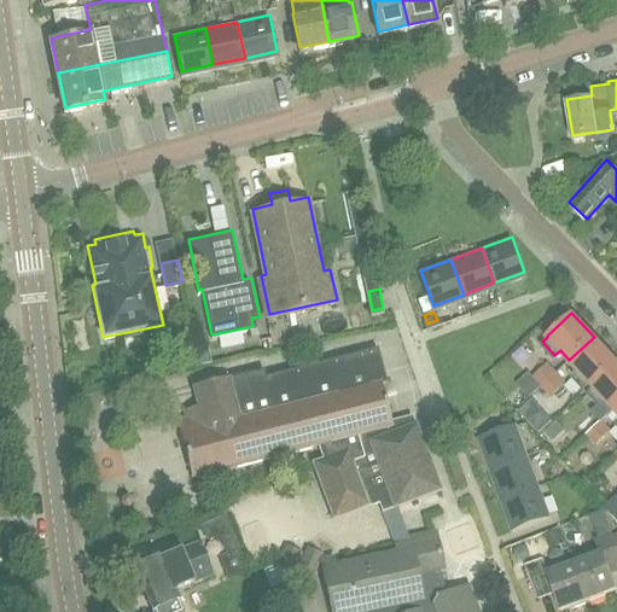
[(592,384),(616,360),(594,337),(569,360),(576,367),(570,372),(583,385),(588,380),(592,384)]
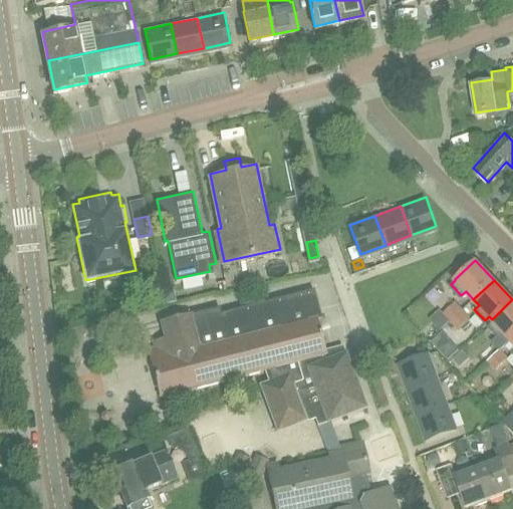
[(177,297),(174,282),(165,284),(169,299),(177,297)]
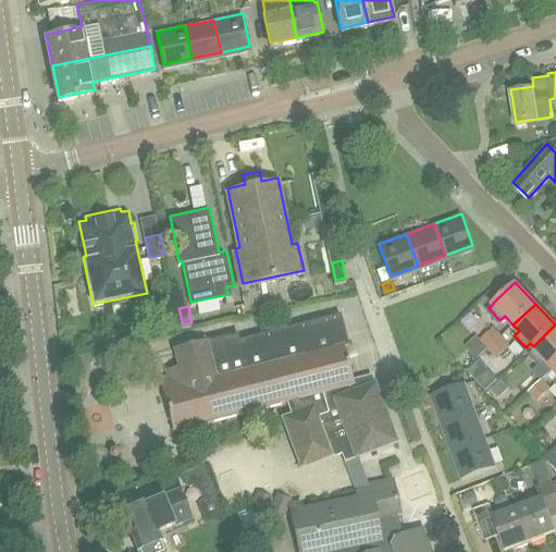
[(169,375),(161,377),(163,388),(163,389),(173,427),(288,397),(289,404),(292,411),(282,415),(299,465),(332,453),(332,454),(342,450),(344,458),(358,453),(397,439),(375,380),(373,380),(371,372),(354,377),(345,343),(349,342),(341,310),(239,336),(237,330),(175,345),(180,363),(168,366),(169,375)]
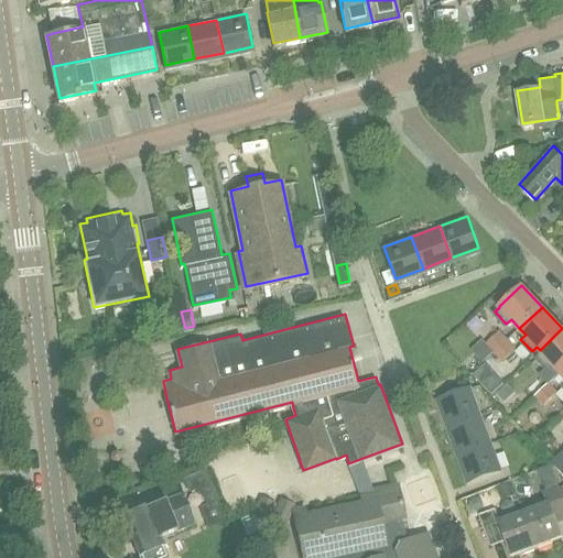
[(499,328),(487,340),(495,349),(508,337),(499,328)]
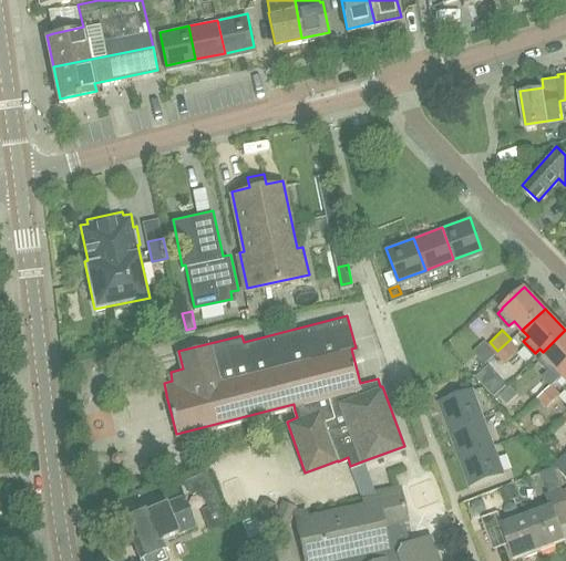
[(563,373),(565,370),(565,330),(543,352),(538,357),(548,369),(543,374),(551,383),(552,384),(553,383),(563,373)]
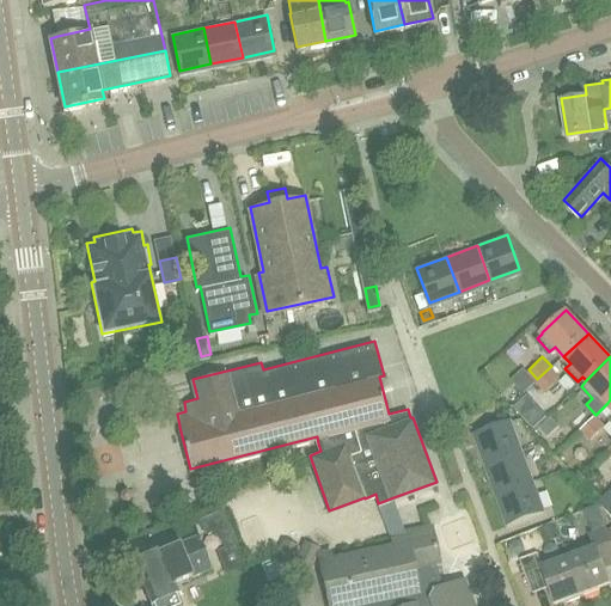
[(560,375),(551,366),(537,379),(547,389),(560,375)]
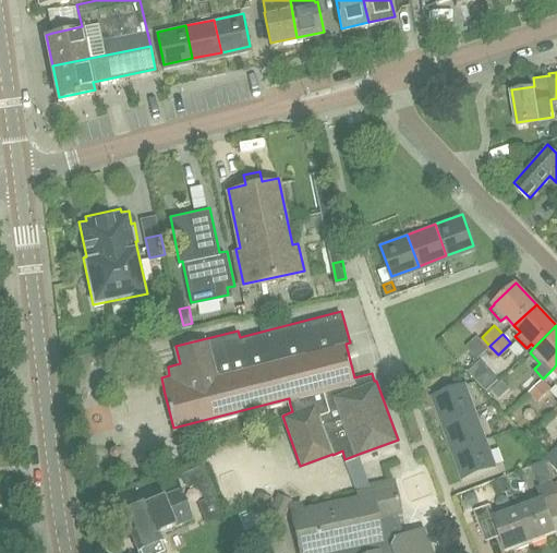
[(483,357),(471,368),(477,374),(489,364),(483,357)]
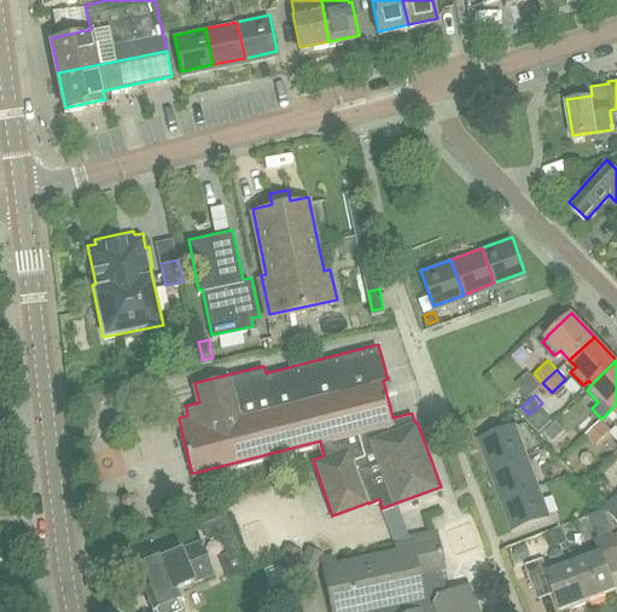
[(556,437),(568,426),(558,415),(546,427),(556,437)]
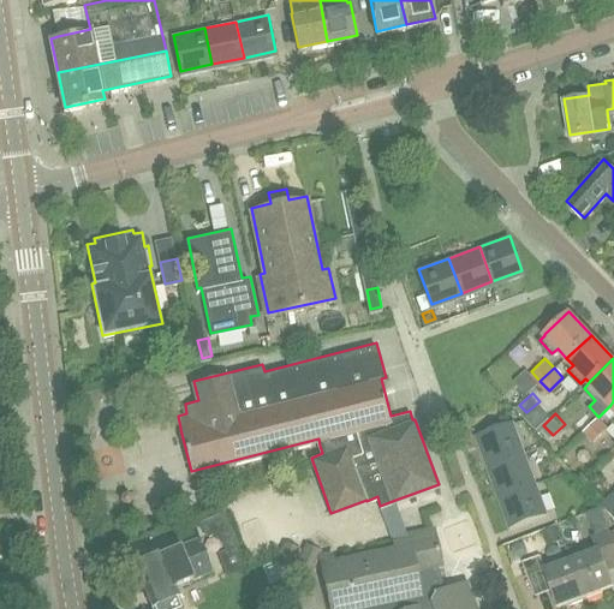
[(594,439),(608,424),(600,416),(598,417),(597,416),(584,429),(594,439)]
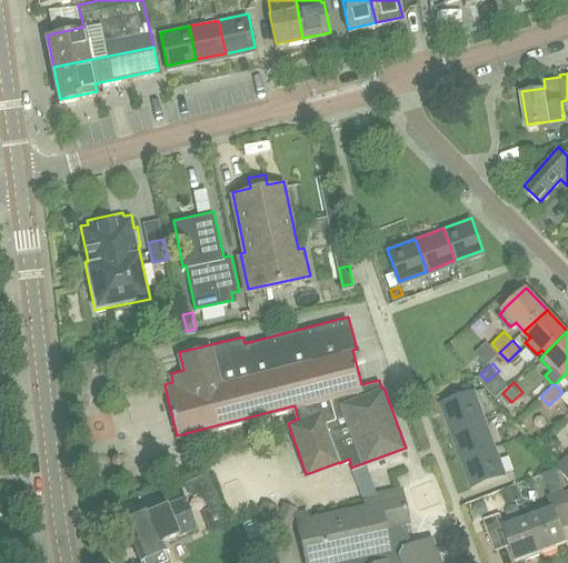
[(452,428),(485,416),(474,389),(441,400),(452,428)]
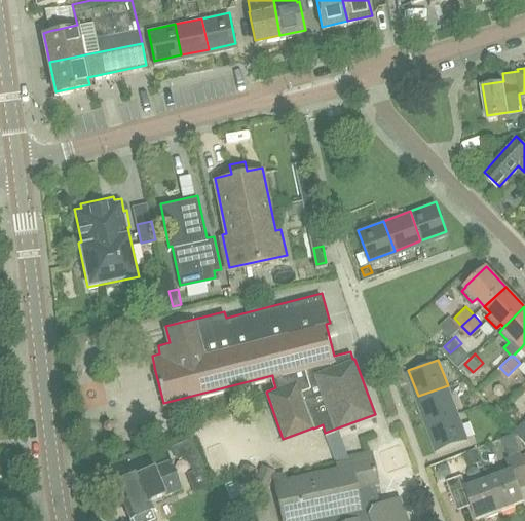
[(418,396),(427,422),(457,411),(448,385),(418,396)]
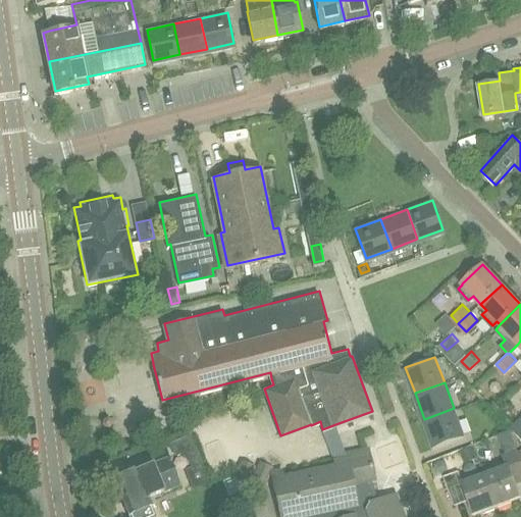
[(463,433),(454,408),(424,419),(433,445),(463,433)]
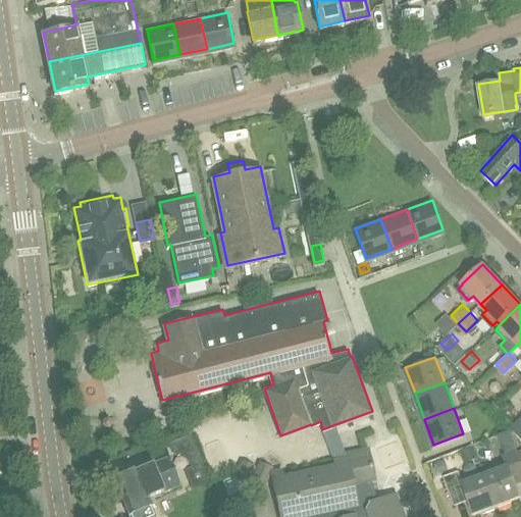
[(520,415),(512,425),(520,435),(520,415)]
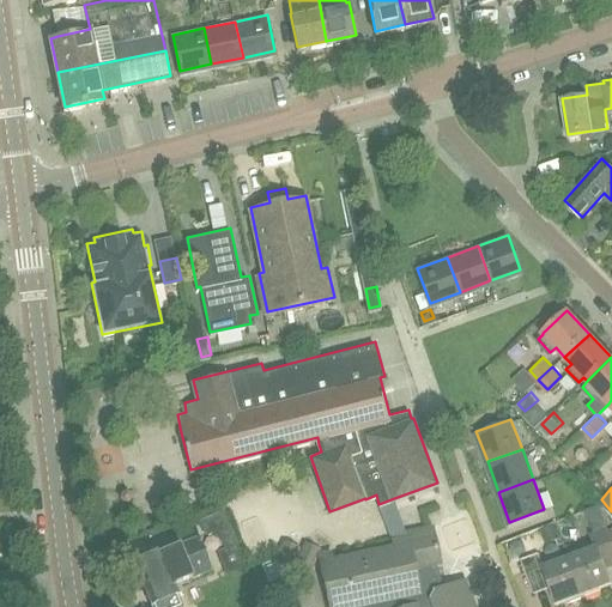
[(331,548),(320,551),(331,606),(477,606),(466,576),(442,586),(436,562),(440,560),(432,523),(406,528),(405,529),(394,498),(379,504),(389,532),(392,544),(333,557),(331,548)]
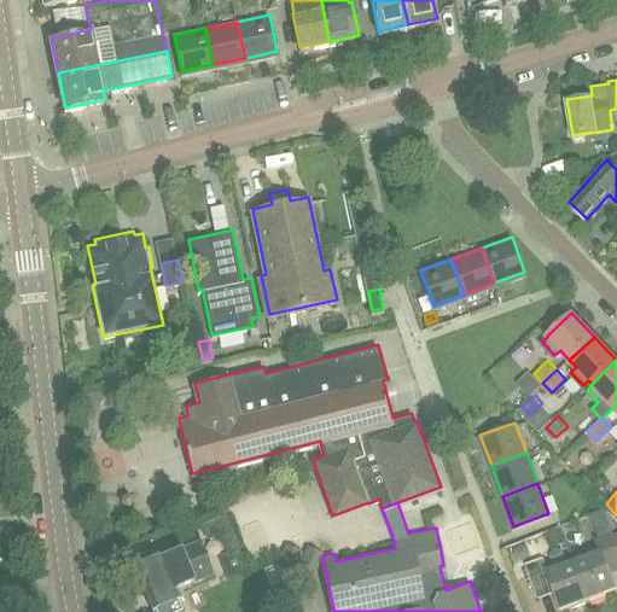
[(201,520),(208,537),(219,532),(226,548),(219,552),(228,575),(246,567),(223,511),(201,520)]
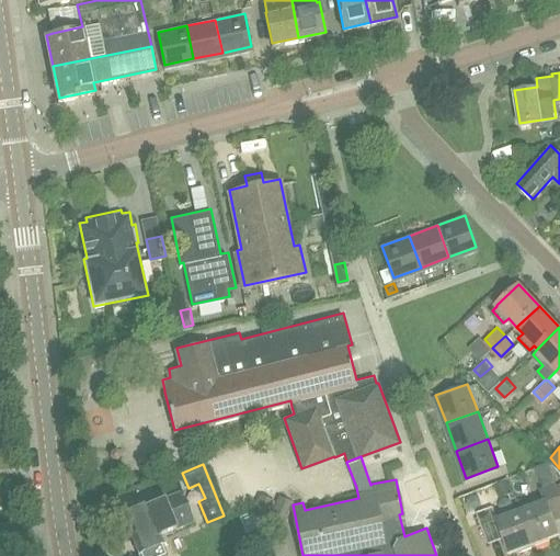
[(513,486),(509,476),(498,480),(501,490),(513,486)]
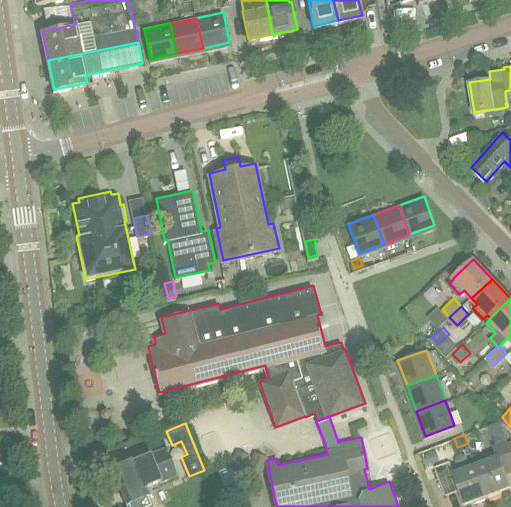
[(477,464),(489,495),(510,487),(504,471),(510,468),(510,447),(508,439),(493,443),(498,456),(477,464)]
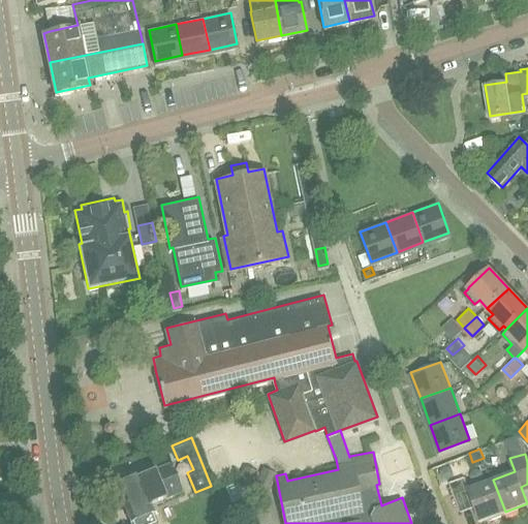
[(154,500),(182,489),(171,462),(116,485),(130,519),(131,519),(133,523),(150,523),(162,519),(154,500)]
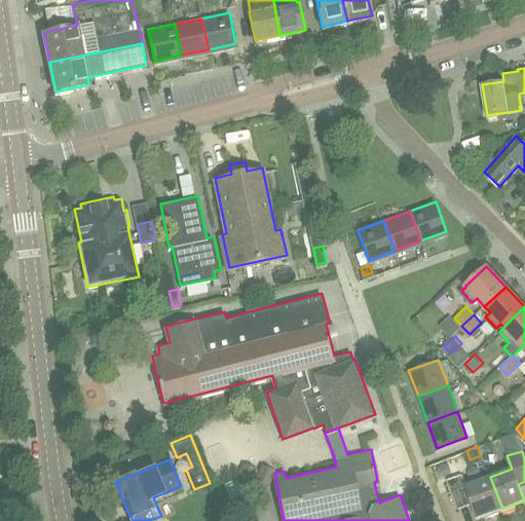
[(259,467),(246,460),(239,474),(253,480),(259,467)]
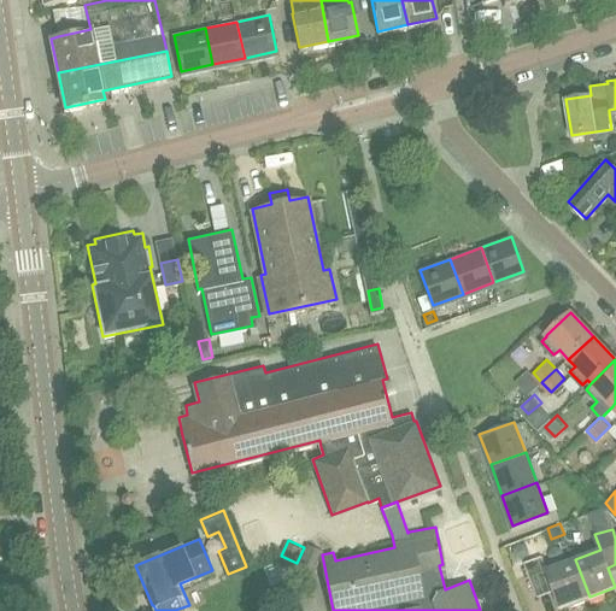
[(315,570),(324,548),(308,540),(298,563),(315,570)]
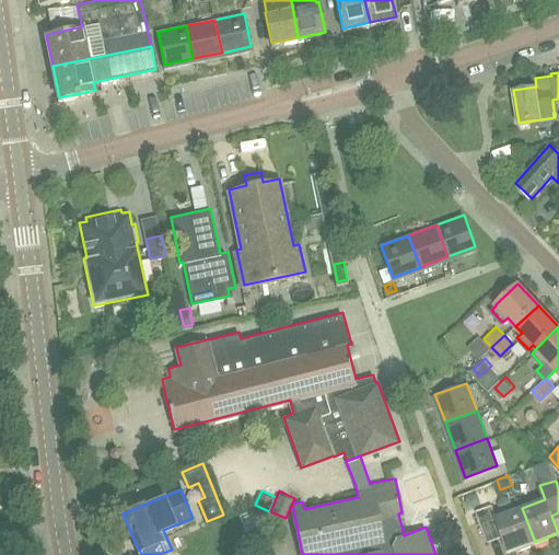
[(500,528),(509,551),(535,542),(522,508),(498,517),(492,504),(477,509),(486,533),(500,528)]
